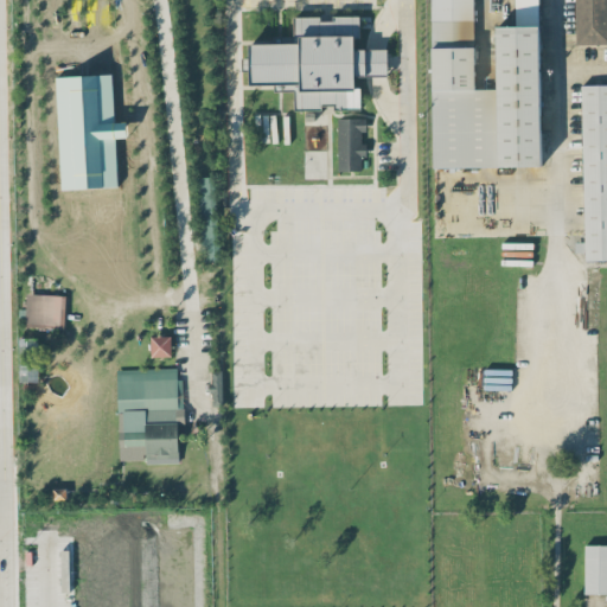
[(541,166),(538,0),(515,0),(516,26),(497,26),(497,88),(474,89),(472,0),(430,0),(432,167),(541,166)]
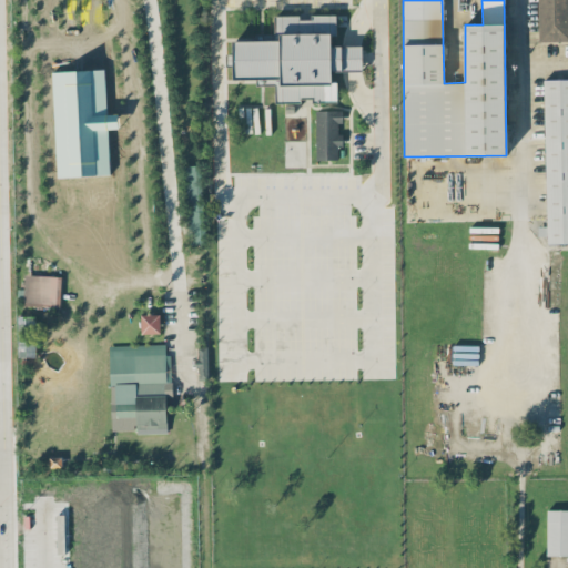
[(567,0),(537,0),(539,41),(567,40),(567,0)]
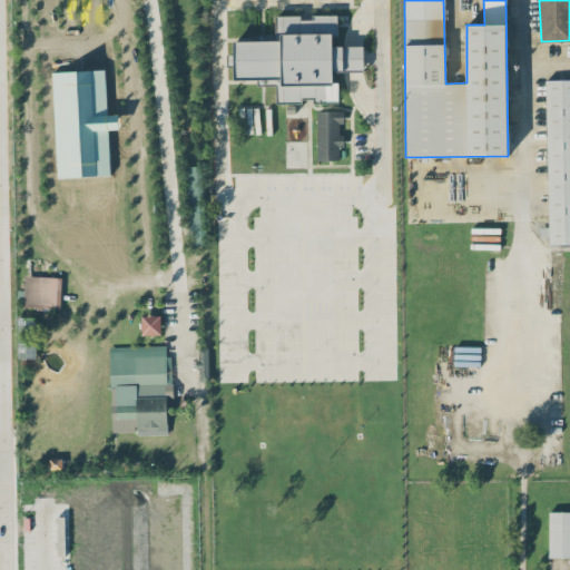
[(234,78),(258,78),(258,84),(276,84),(276,101),(300,101),(300,100),(337,99),(337,82),(331,82),(331,70),(363,70),(363,46),(332,46),(332,33),(337,33),(337,15),(313,15),(313,19),(302,19),(302,16),(275,16),(275,33),(262,35),(262,40),(234,40),(234,78)]
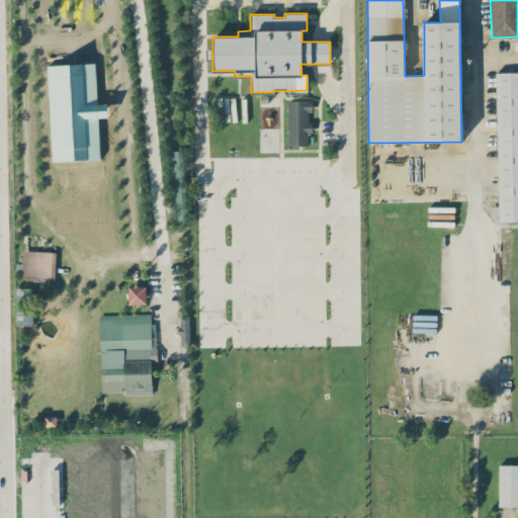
[(517,72),(496,73),(499,222),(517,221),(517,72)]
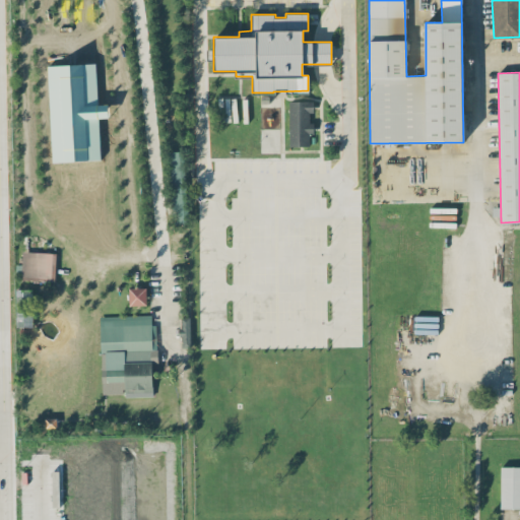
[(289,101),(289,146),(310,145),(310,134),(312,134),(312,101),(289,101)]
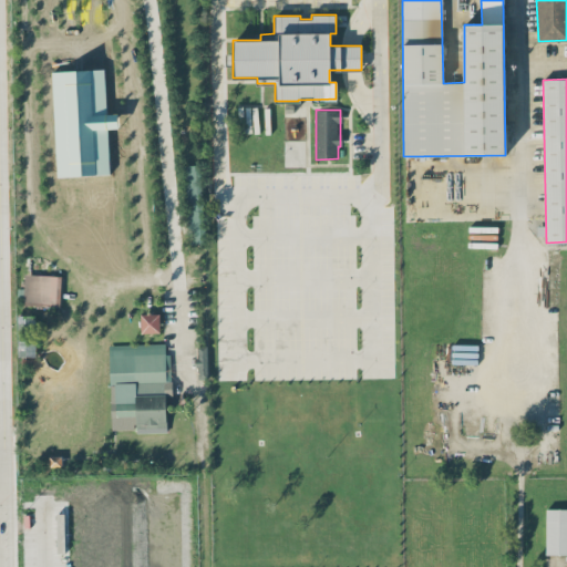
[(42,258),(57,258),(55,275),(42,275),(42,258)]
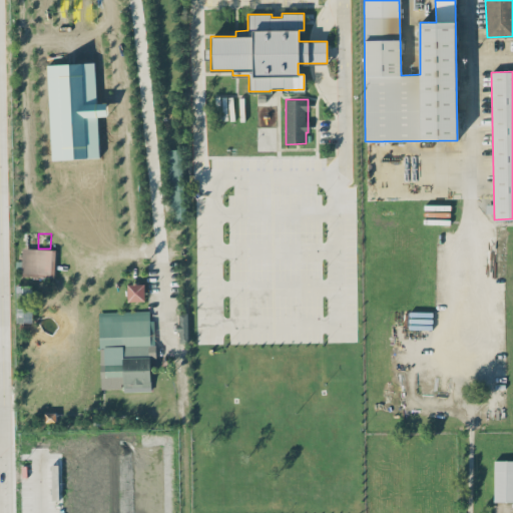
[(22,247),(38,248),(50,248),(55,248),(54,277),(21,275),(22,247)]
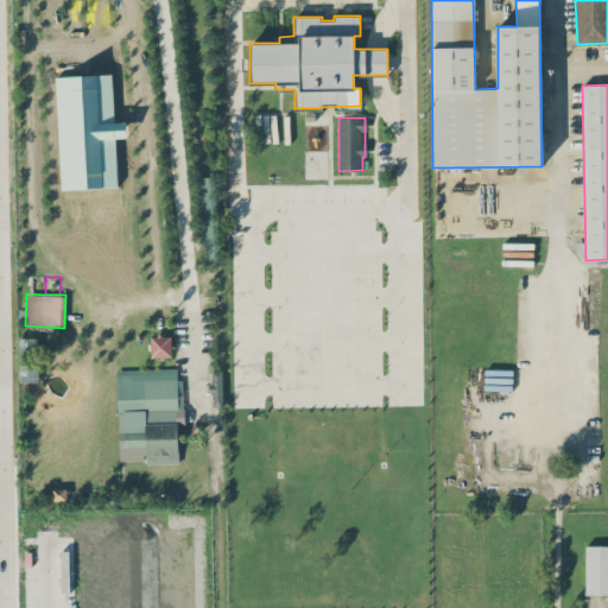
[(151,336),(171,336),(171,355),(151,355),(151,336)]
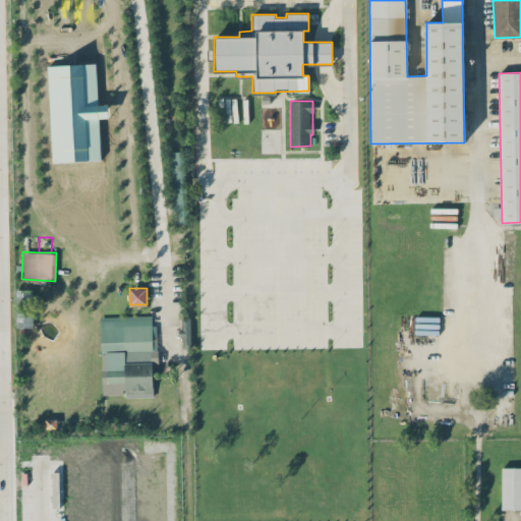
[(16,289),(33,289),(33,327),(16,327),(16,289)]
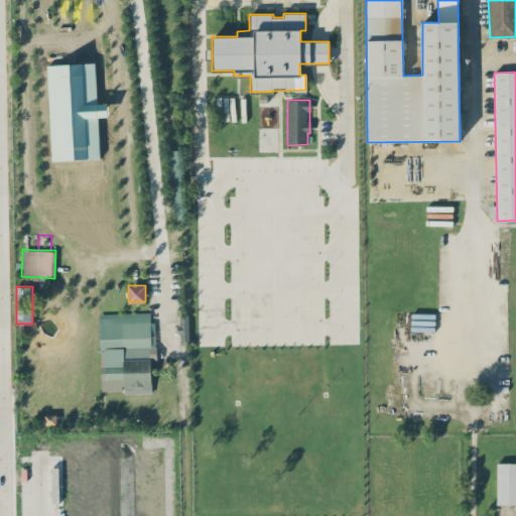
[(179,314),(188,313),(188,345),(180,345),(179,314)]
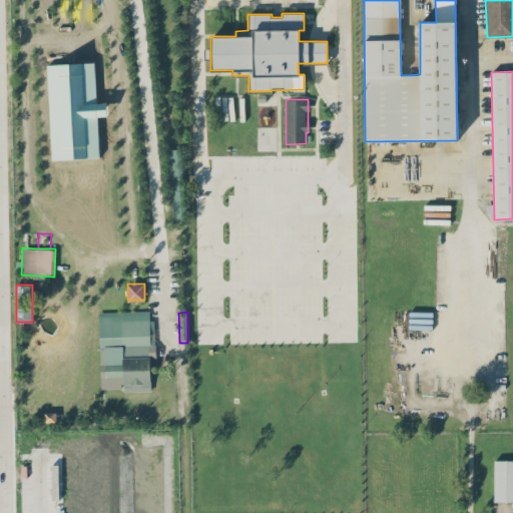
[(99,316),(149,315),(150,346),(123,347),(100,347),(99,316)]
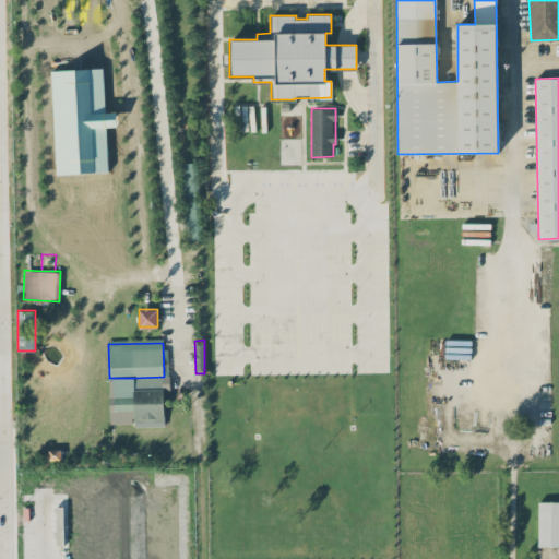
[(134,378),(134,390),(165,390),(164,377),(134,378)]
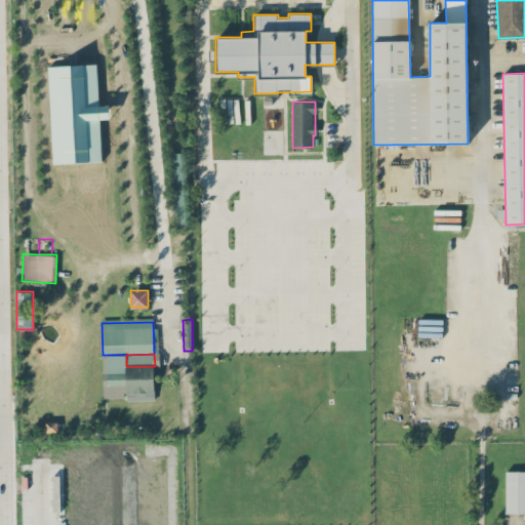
[(126,366),(126,370),(127,392),(127,396),(154,395),(155,366),(126,366)]
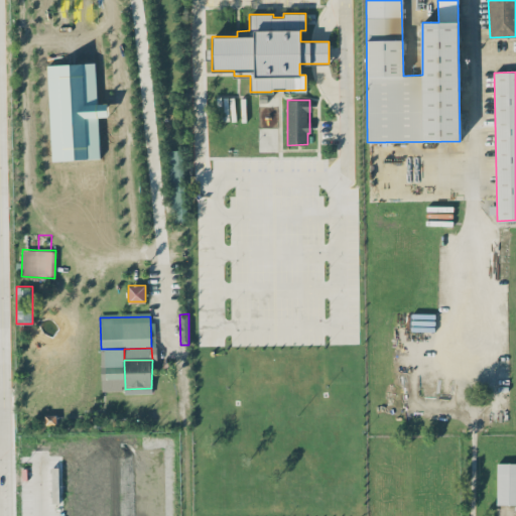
[(124,364),(107,365),(107,386),(125,385),(124,364)]
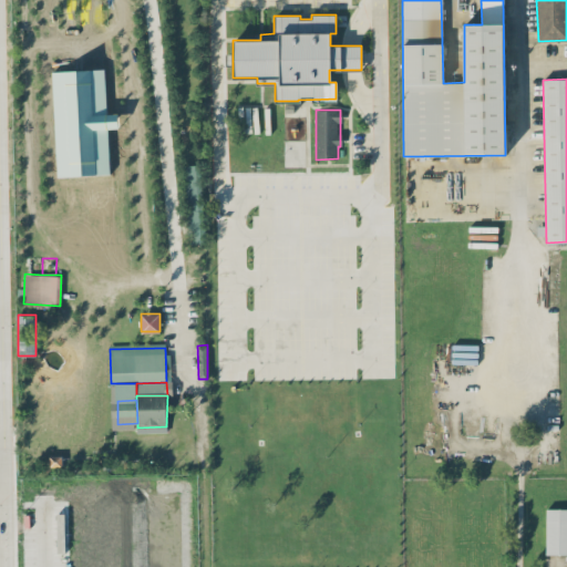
[(50,455),(61,455),(62,464),(50,465),(50,455)]
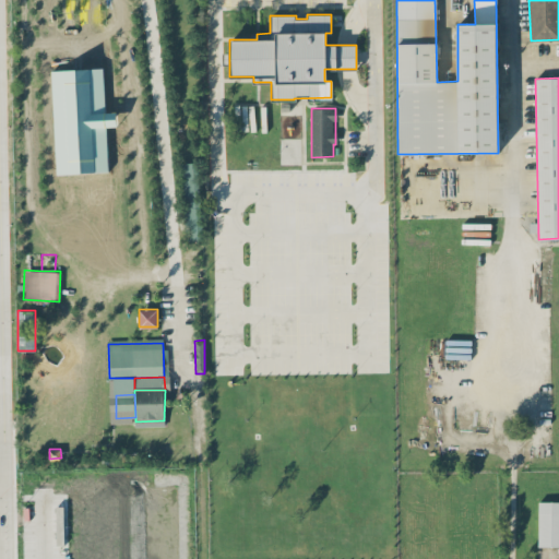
[(558,546),(558,501),(539,501),(538,546),(558,546)]
